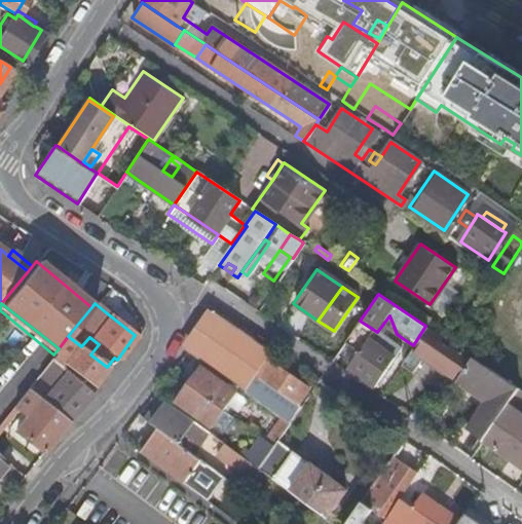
[(209,311),(190,339),(225,362),(245,335),(257,343),(261,338),(217,307),(209,311)]
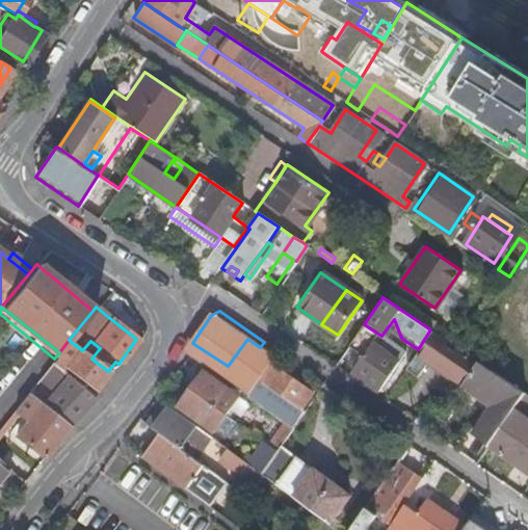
[(394,319),(381,336),(403,351),(408,343),(401,338),(394,319)]
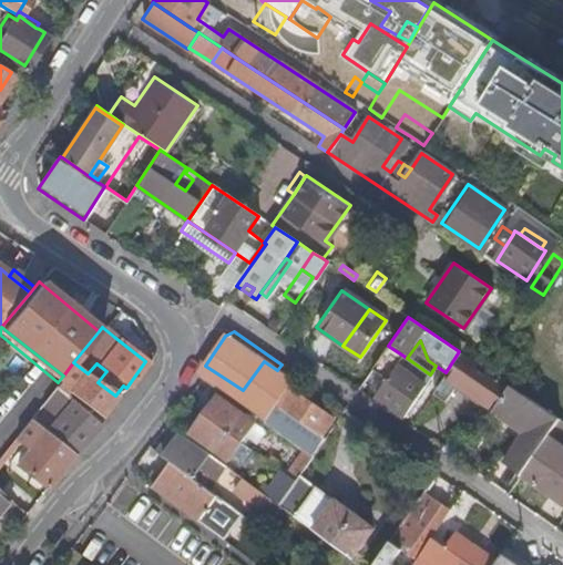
[(407,358),(388,346),(372,366),(387,375),(372,398),(402,417),(430,375),(407,358)]
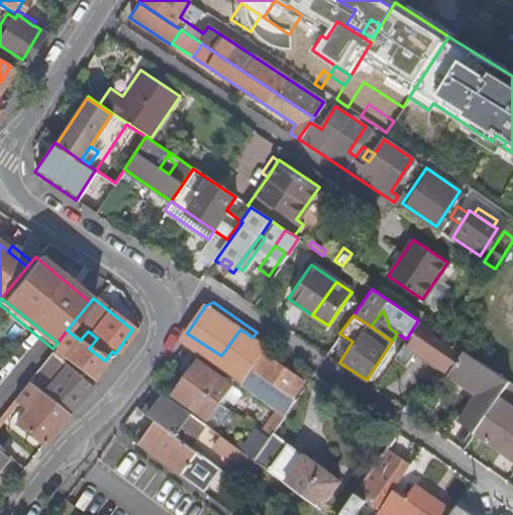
[(449,373),(465,351),(447,339),(418,320),(406,339),(393,357),(405,366),(416,349),(449,373)]
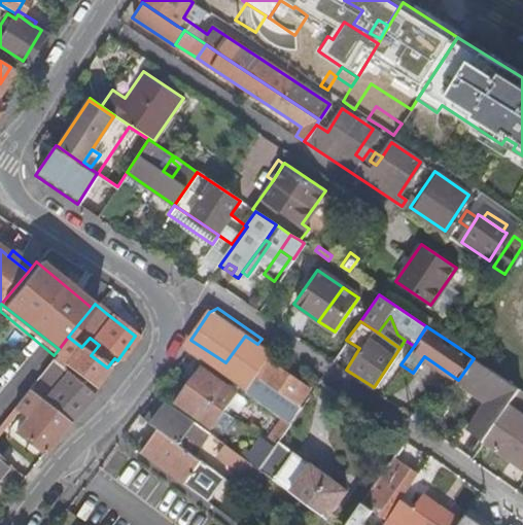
[(274,347),(262,339),(257,344),(245,336),(225,362),(190,340),(187,350),(219,372),(218,373),(243,391),(254,375),(266,358),(274,347)]
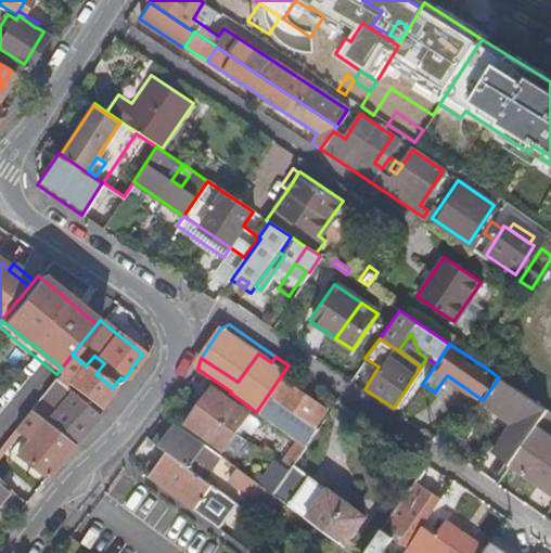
[(69,391),(93,413),(113,387),(95,374),(86,365),(72,355),(62,368),(56,374),(54,377),(69,391)]
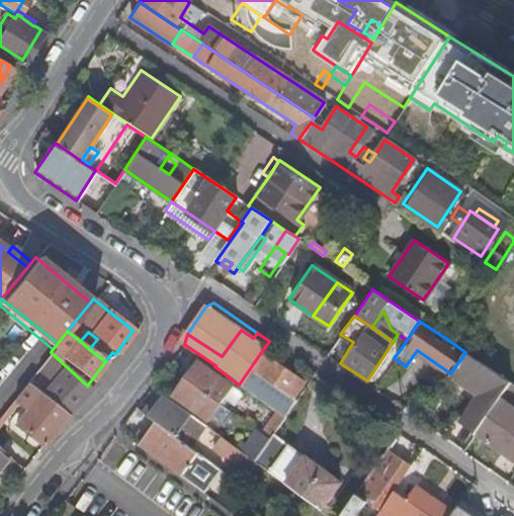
[(88,332),(80,341),(89,349),(97,339),(88,332)]
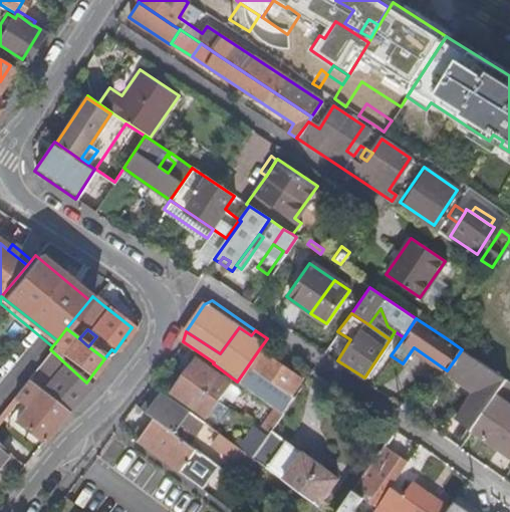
[(53,373),(64,362),(50,349),(40,361),(53,373)]
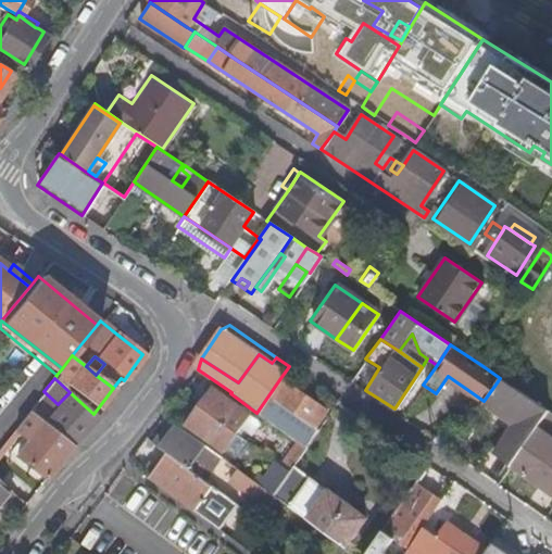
[(295,439),(304,445),(316,429),(312,426),(324,407),(280,378),(268,395),(306,423),(295,439)]
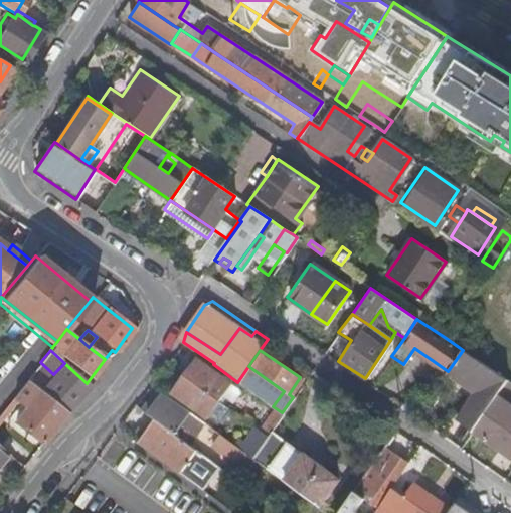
[(457,420),(471,432),(495,396),(506,379),(463,350),(448,371),(479,393),(474,401),(471,400),(457,420)]
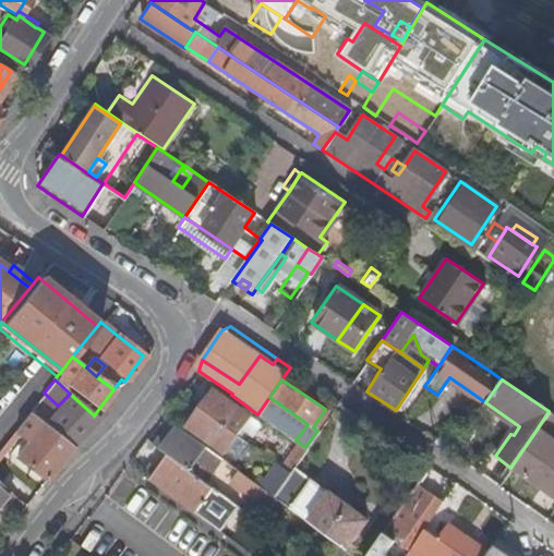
[(212,388),(199,408),(235,433),(249,414),(212,388)]
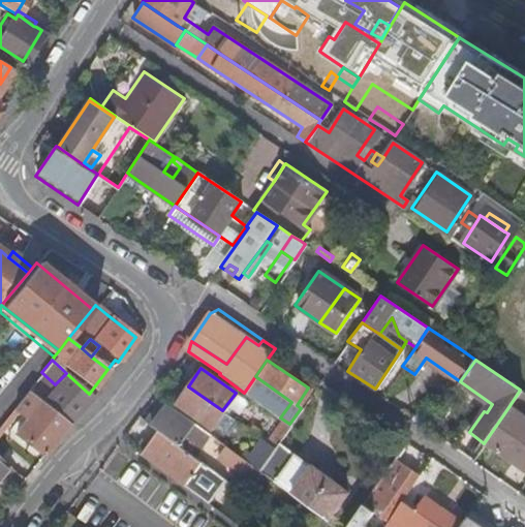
[(89,394),(66,373),(55,384),(39,401),(66,423),(67,422),(91,396),(89,394)]
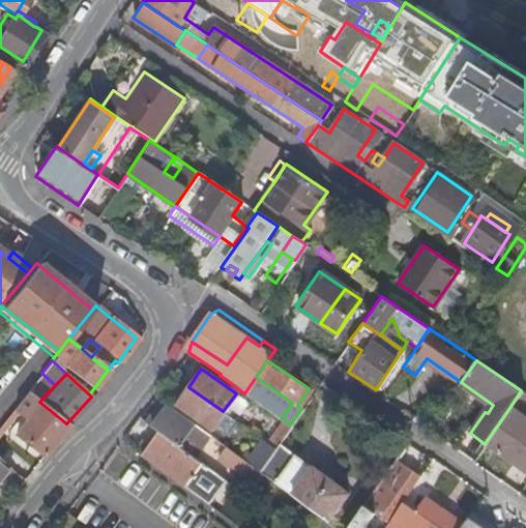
[(210,430),(223,411),(188,387),(176,405),(210,430)]
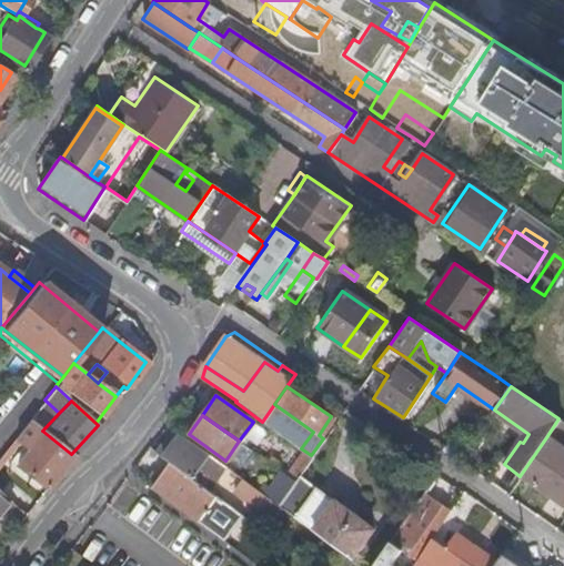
[(42,489),(71,454),(34,425),(28,420),(12,438),(17,443),(20,444),(19,446),(24,451),(13,465),(42,489)]
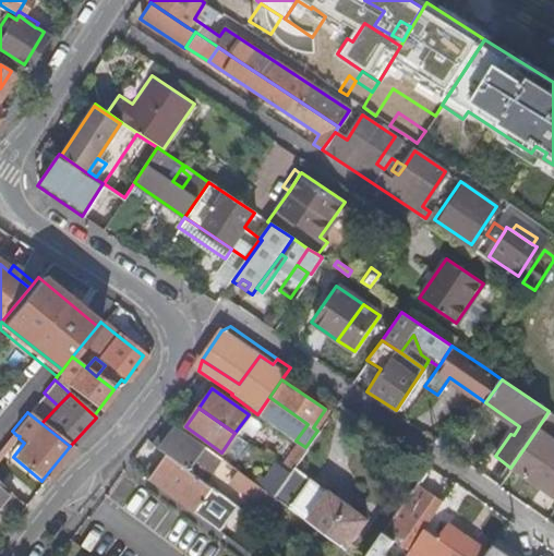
[(219,458),(175,426),(163,443),(155,437),(149,444),(166,455),(203,482),(219,458)]
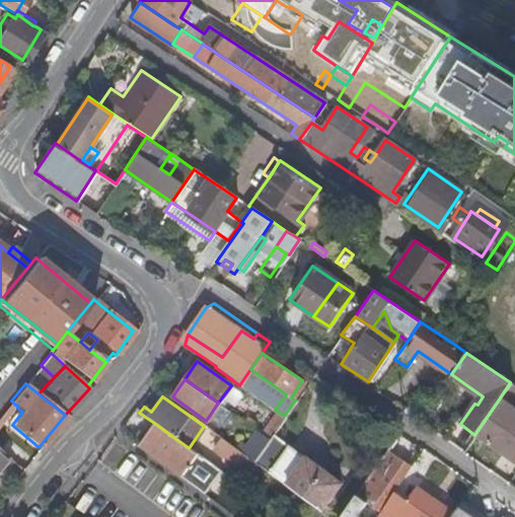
[(474,435),(514,461),(514,410),(499,399),(474,435)]
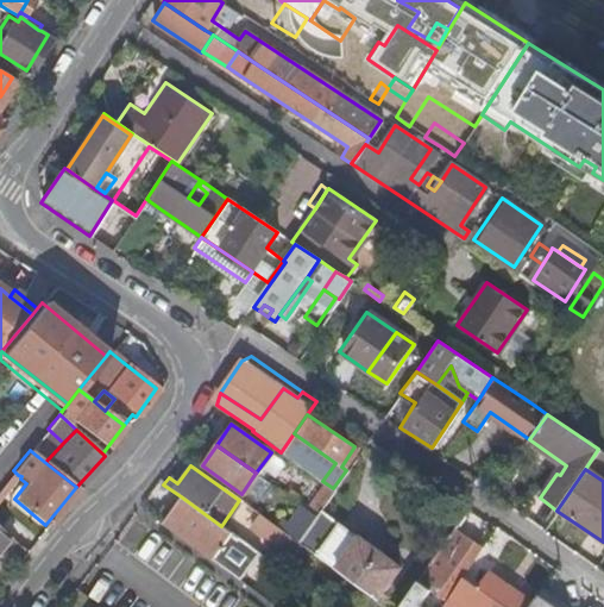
[(13,470),(0,487),(0,496),(18,475),(13,470)]
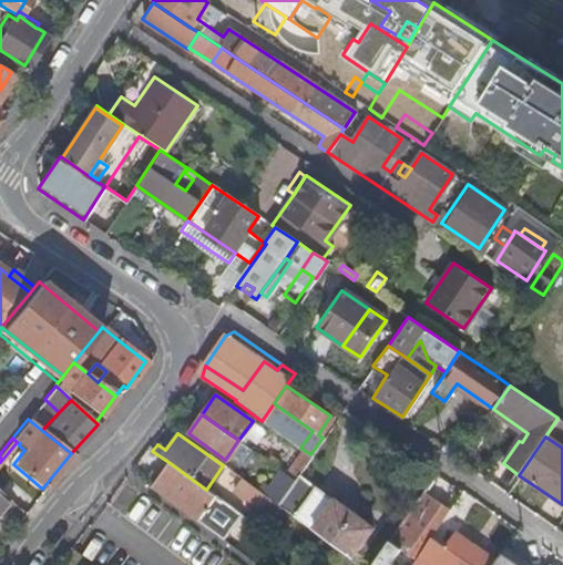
[(299,447),(283,471),(294,479),(296,475),(310,454),(300,448),(299,447)]
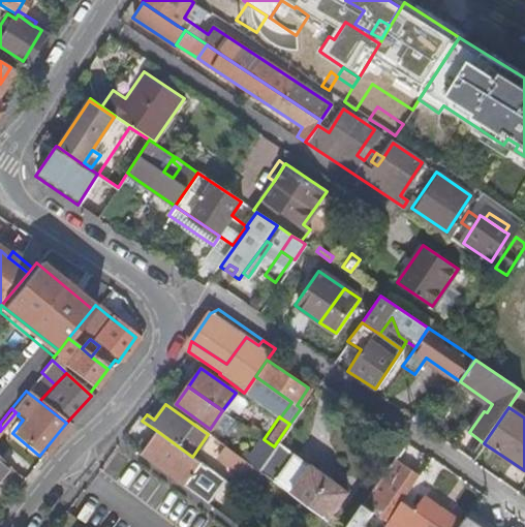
[(133,450),(183,486),(188,477),(205,490),(216,474),(192,457),(157,431),(147,445),(140,440),(133,450)]
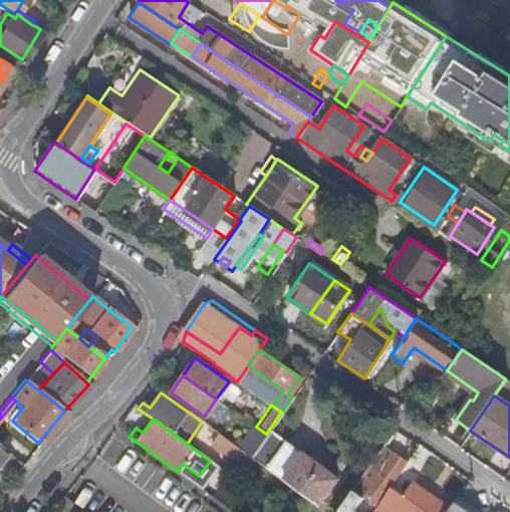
[(250,457),(266,434),(256,427),(253,426),(237,449),(250,457)]
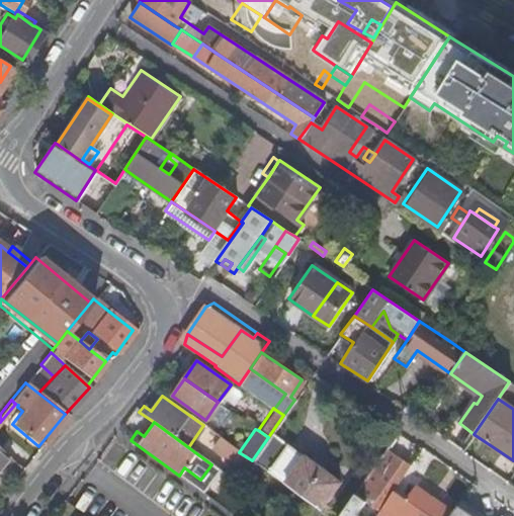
[(239,452),(216,434),(206,446),(228,462),(230,459),(246,473),(254,461),(252,460),(239,452)]
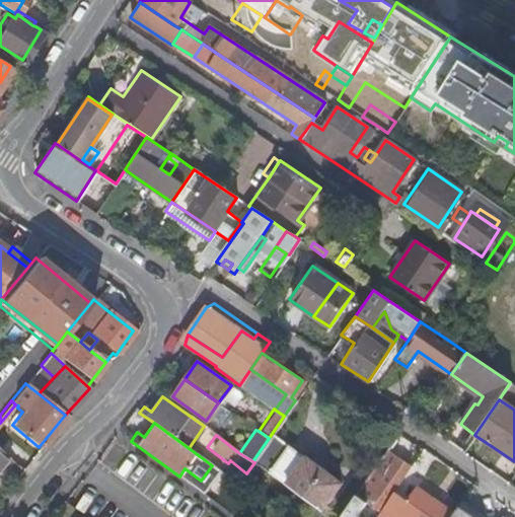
[(339,483),(271,435),(269,438),(252,461),(254,462),(319,509),(339,483)]
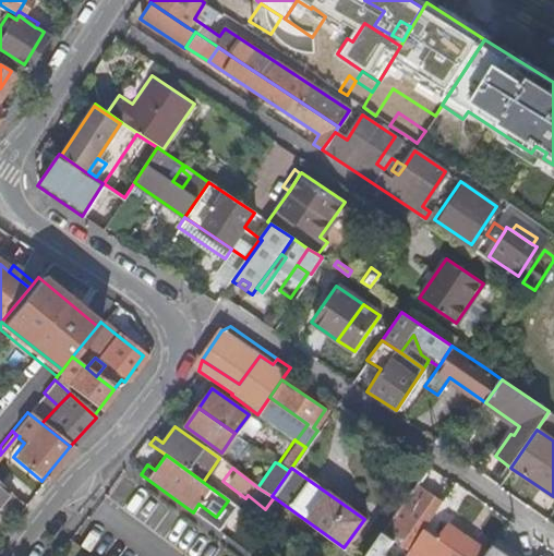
[(406,546),(438,499),(416,484),(373,544),(390,555),(400,555),(401,555),(407,547),(406,546)]
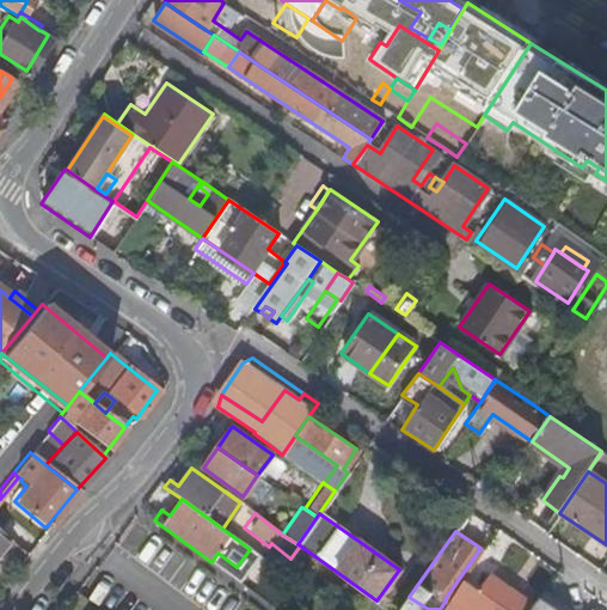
[(24,555),(11,544),(2,556),(16,566),(24,555)]
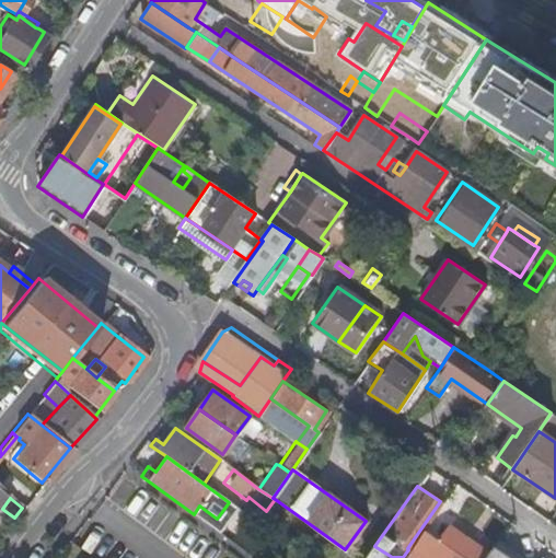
[(408,549),(403,557),(404,557),(486,557),(489,554),(449,524),(438,539),(424,529),(408,549)]
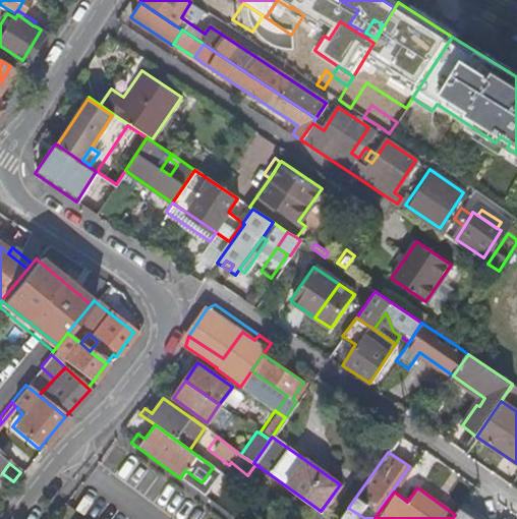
[(455,515),(452,518),(482,518),(463,505),(455,515)]
